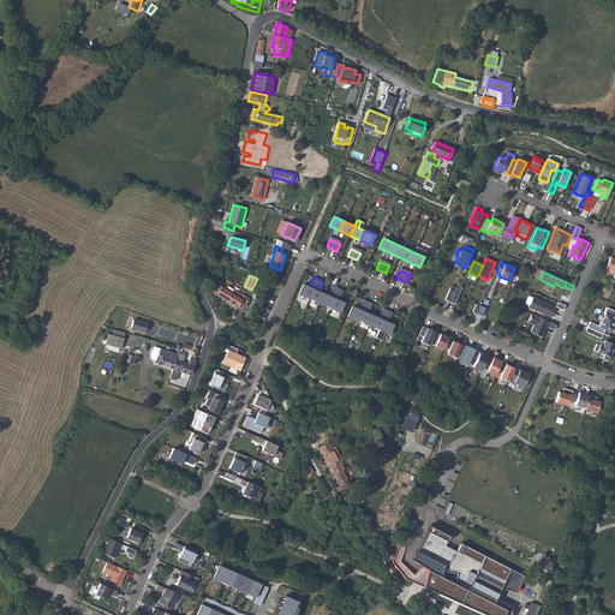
[(304,285),(299,294),(340,312),(345,303),(339,300),(340,297),(330,293),(329,296),(320,292),(321,288),(310,284),(309,287),(304,285)]
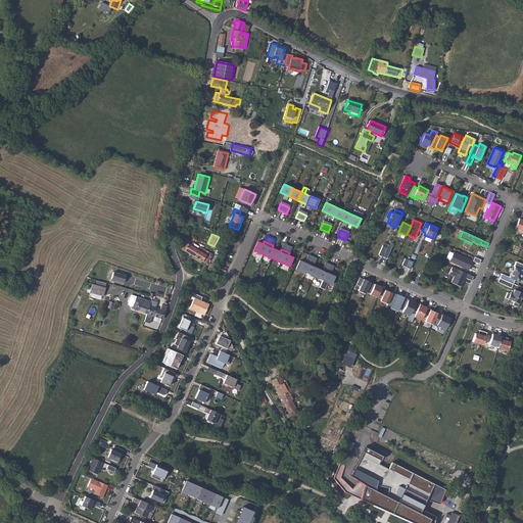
[(185,242),(181,248),(203,262),(206,255),(185,242)]
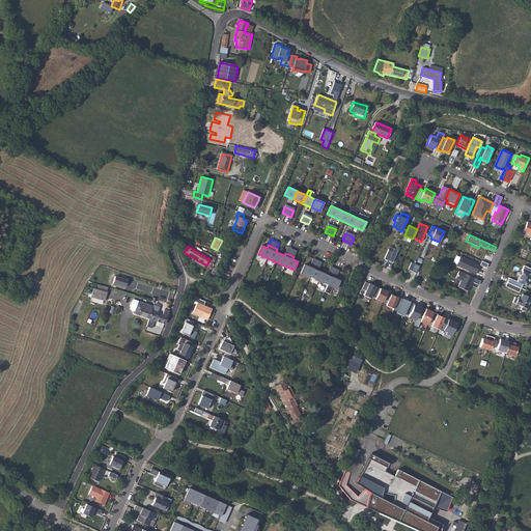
[(288,247),(285,253),(294,256),(297,251),(288,247)]
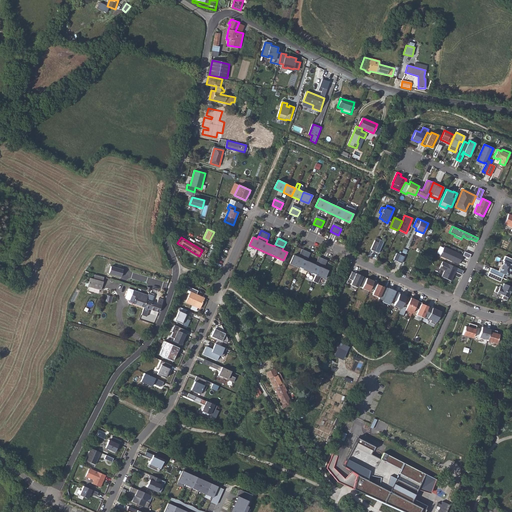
[(370,249),(374,251),(379,242),(375,240),(370,249)]
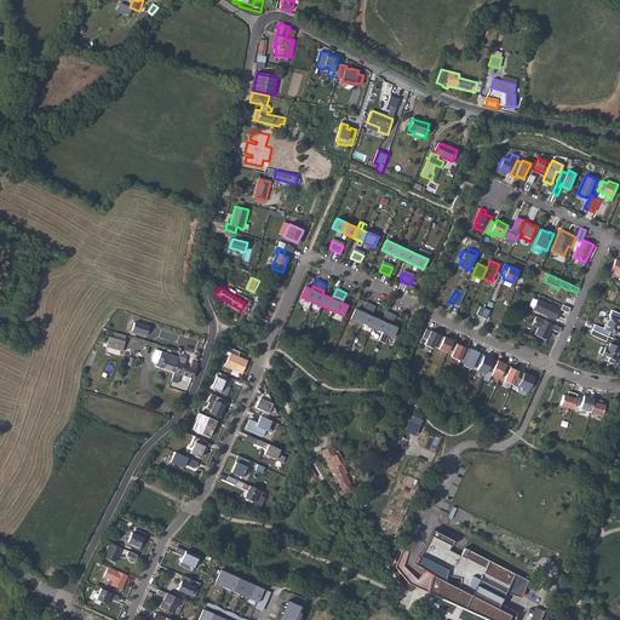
[(459,293),(453,304),(458,306),(464,293),(459,291),(459,293)]
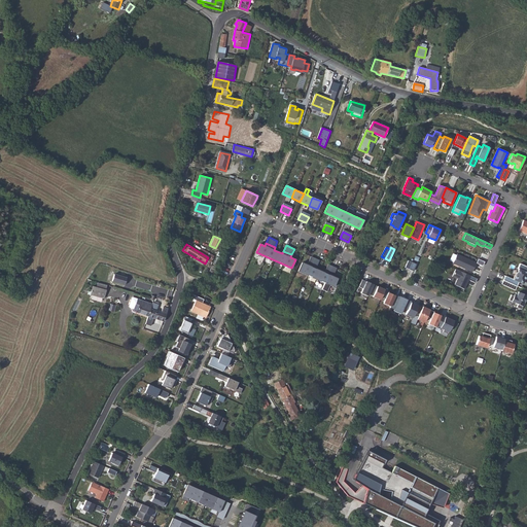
[(471,272),(476,262),(457,254),(453,262),(471,272)]
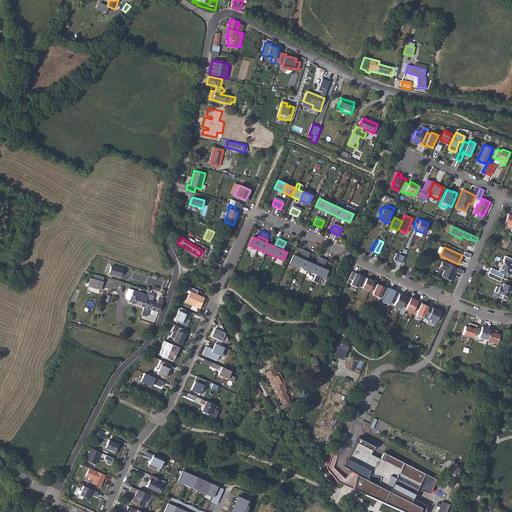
[(302,249),(299,255),(308,258),(310,252),(302,249)]
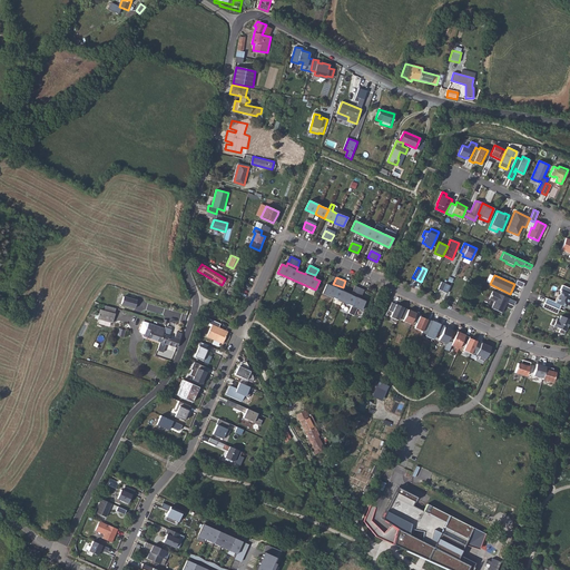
[(327,284),(323,293),(361,310),(365,301),(360,298),(361,296),(352,292),(351,295),(341,291),(343,287),(333,284),(332,286),(327,284)]
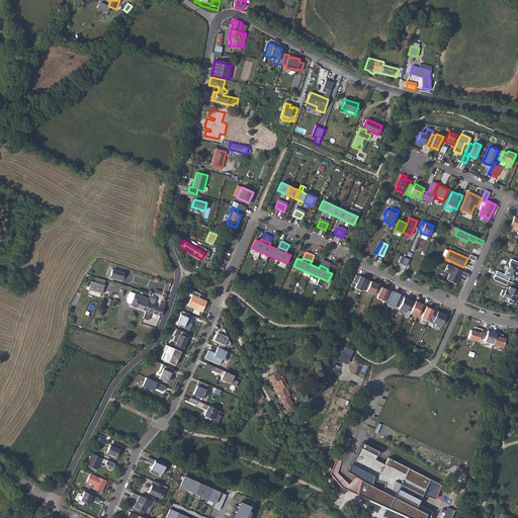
[(323,259),(320,265),(328,269),(331,263),(323,259)]
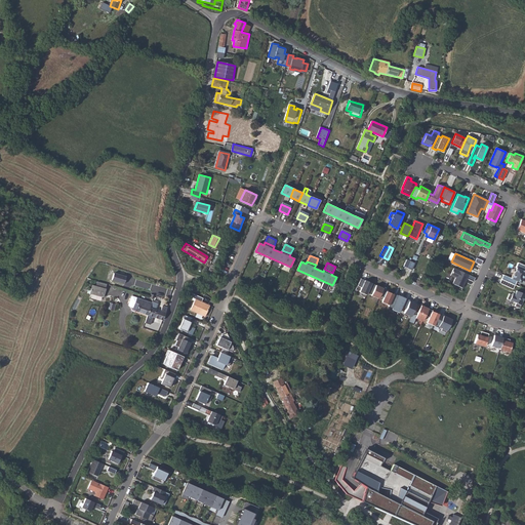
[(503,275),(501,279),(515,285),(516,281),(517,279),(521,281),(524,272),(524,265),(518,263),(516,267),(517,268),(515,272),(514,274),(513,274),(511,278),(503,275)]
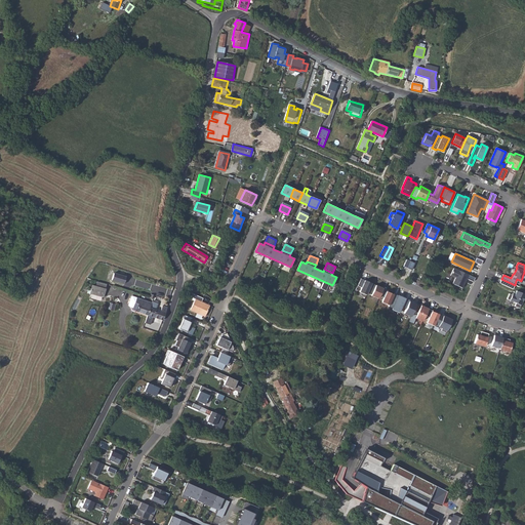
[(475,277),(453,268),(450,275),(455,277),(452,283),(462,288),(467,279),(473,281),(475,277)]
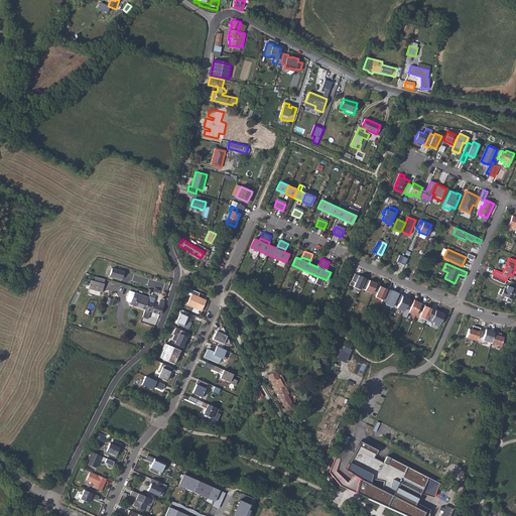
[(112,269),(110,276),(122,280),(124,272),(112,269)]
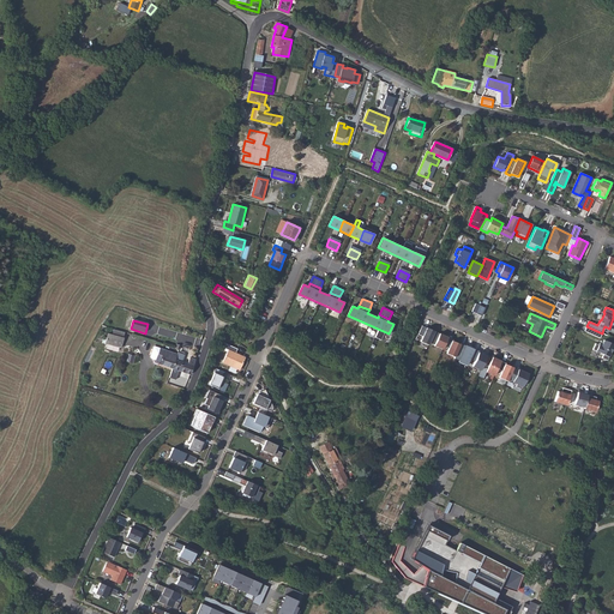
[(421,341),(428,344),(429,342),(434,331),(422,325),(419,333),(422,336),(421,341)]
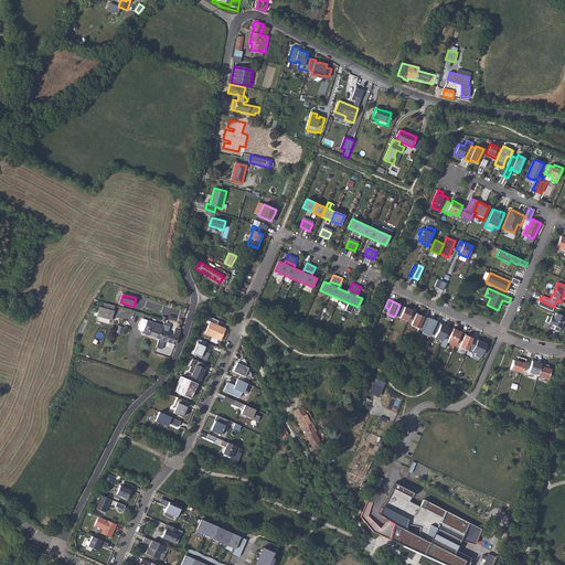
[(554,307),(540,300),(537,305),(552,311),(554,307)]
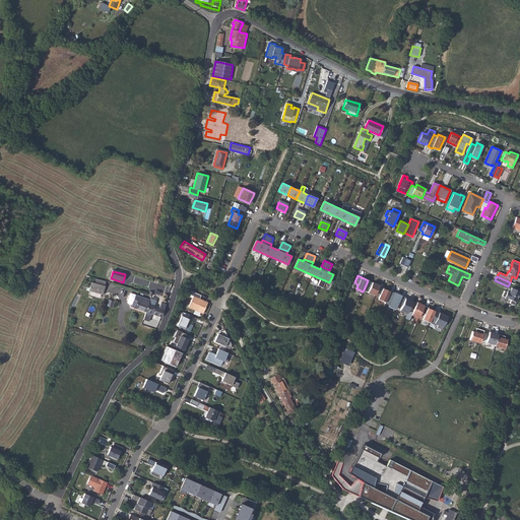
[(379,285),(368,280),(364,289),(368,291),(368,293),(375,296),(376,293),(379,285)]
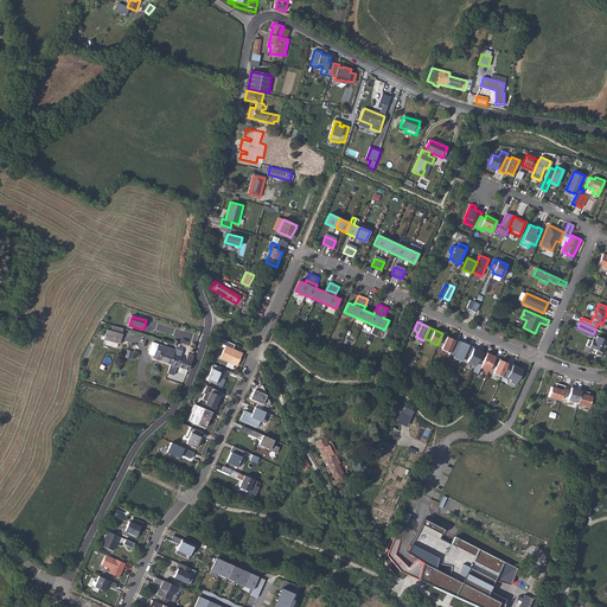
[(122,334),(113,332),(109,331),(108,334),(104,333),(102,343),(120,349),(123,336),(122,334)]
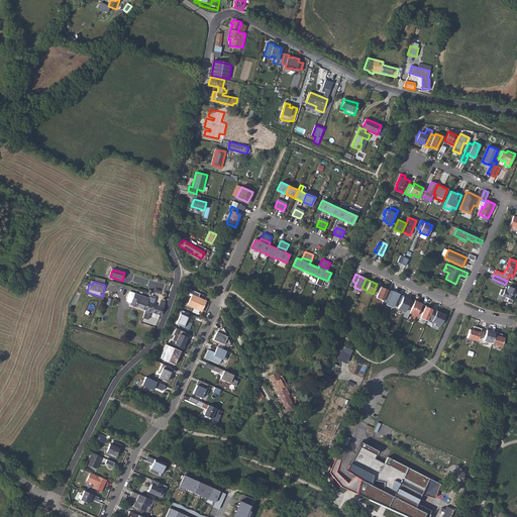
[(376,297),(383,301),(388,290),(381,287),(382,286),(377,284),(374,291),(378,293),(376,297)]
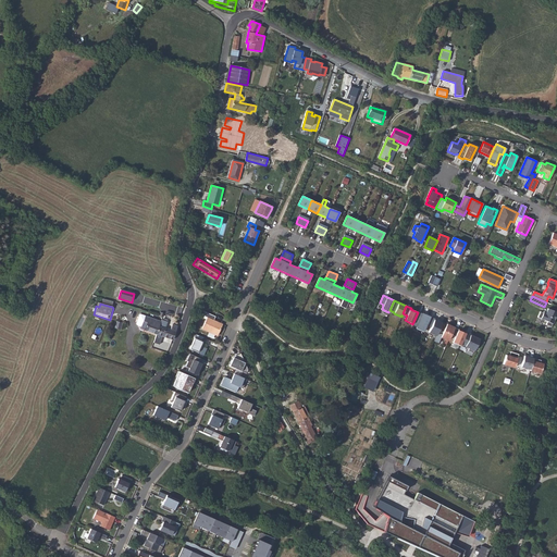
[(556,312),(547,308),(546,312),(543,311),(543,312),(540,311),(537,317),(547,321),(545,324),(551,326),(556,312)]
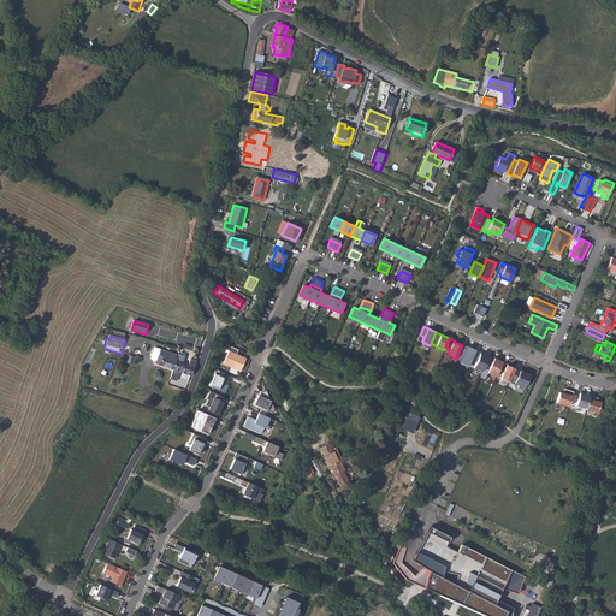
[(456,360),(469,366),(472,360),(475,350),(462,344),(462,345),(456,359),(456,360)]
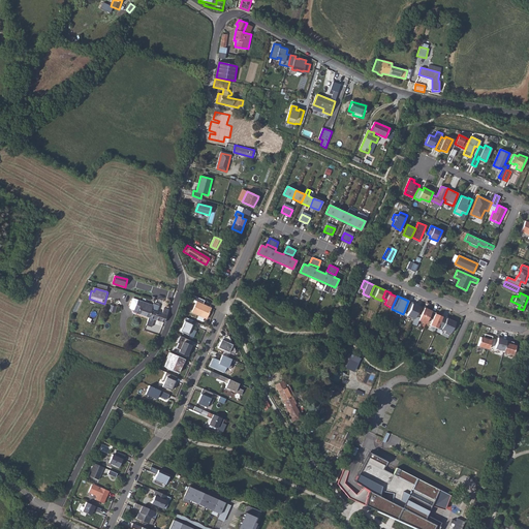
[(192,312),(207,319),(212,308),(206,306),(206,307),(204,306),(204,305),(205,301),(195,297),(194,301),(196,302),(192,312)]
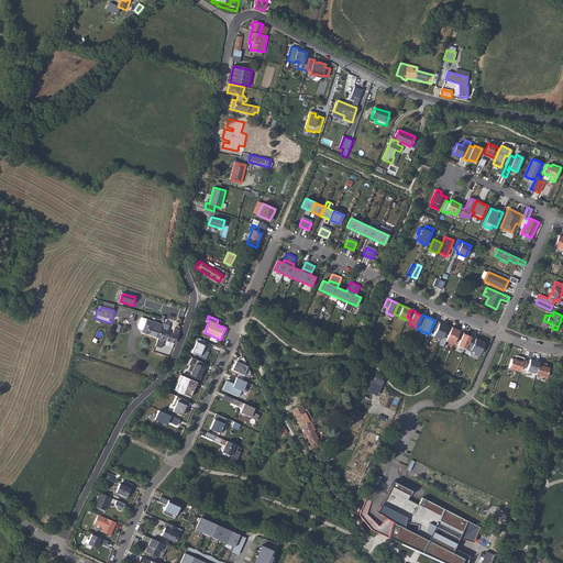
[(146,334),(158,338),(163,326),(163,324),(141,318),(138,327),(140,330),(147,332),(146,334)]
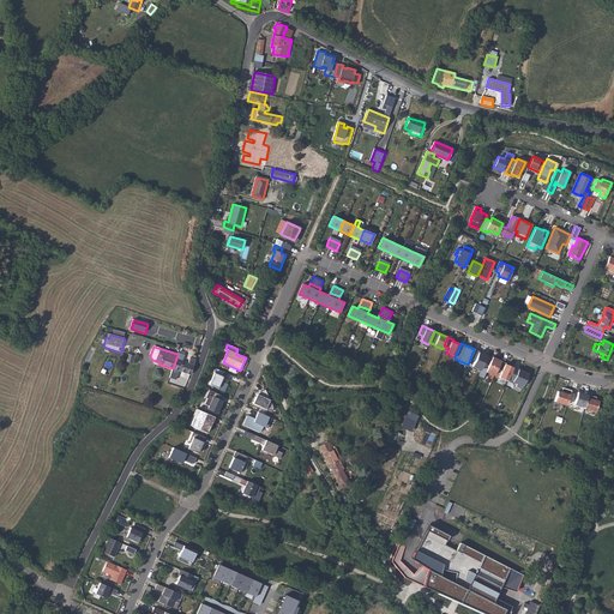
[(470,359),(475,361),(473,366),(481,369),(483,362),(487,356),(479,353),(480,351),(474,349),(470,359)]
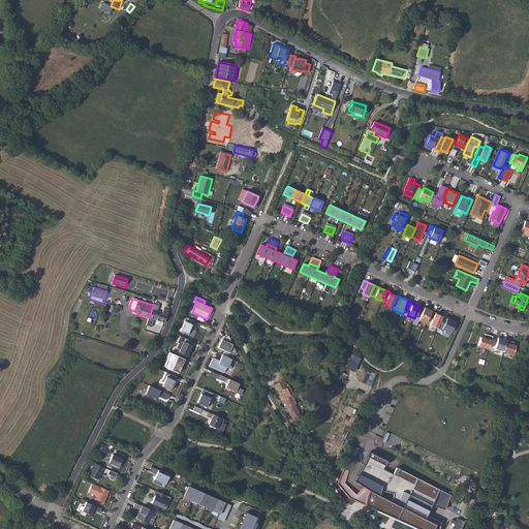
[(91,303),(87,319),(95,321),(99,305),(91,303)]
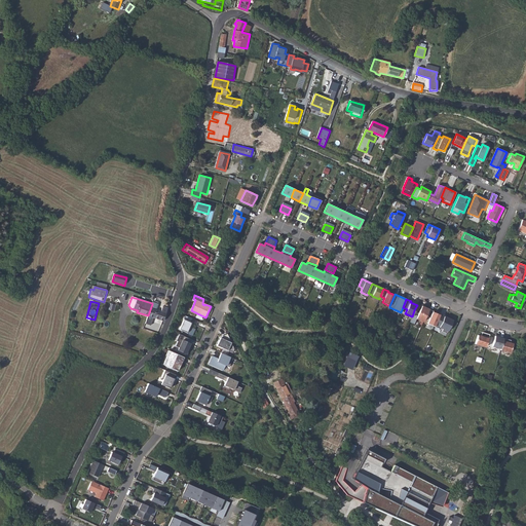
[(152,304),(148,315),(163,321),(167,308),(162,306),(161,311),(156,310),(157,306),(152,304)]
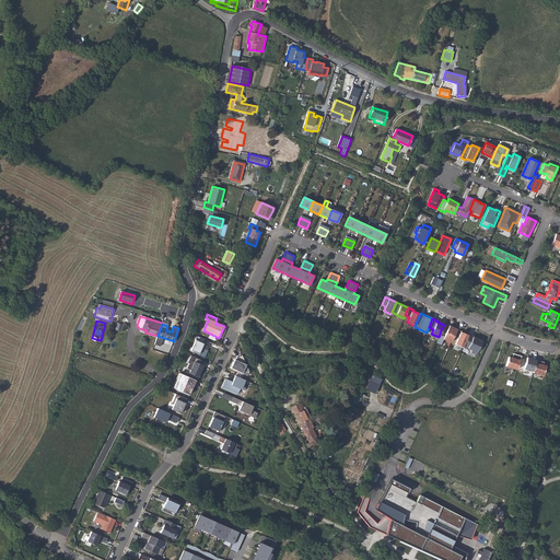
[(453,336),(457,329),(444,324),(444,325),(441,330),(445,333),(443,339),(451,342),(453,336)]
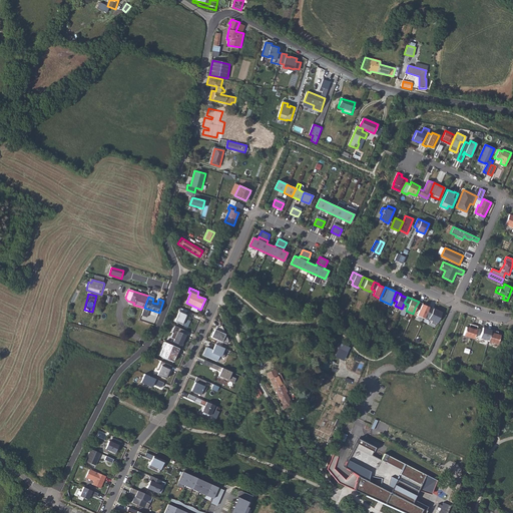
[(417,315),(424,319),(425,317),(429,307),(422,304),(423,303),(419,302),(415,308),(420,310),(417,315)]
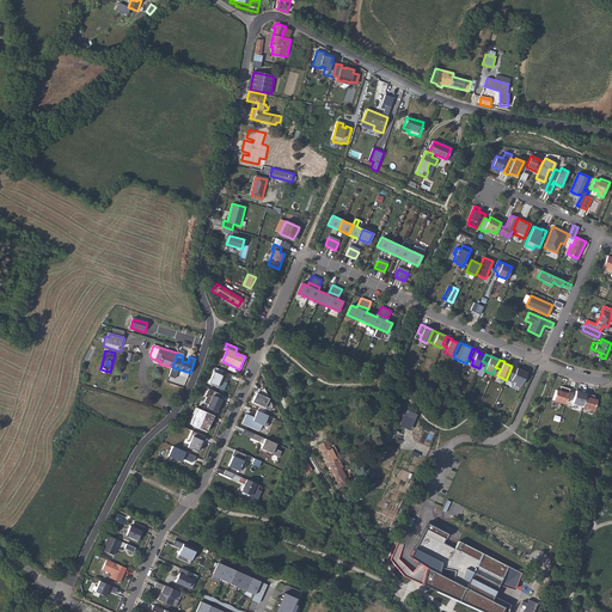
[(514,385),(520,387),(527,373),(521,369),(520,372),(516,371),(516,368),(518,367),(513,366),(512,366),(507,378),(515,383),(514,385)]
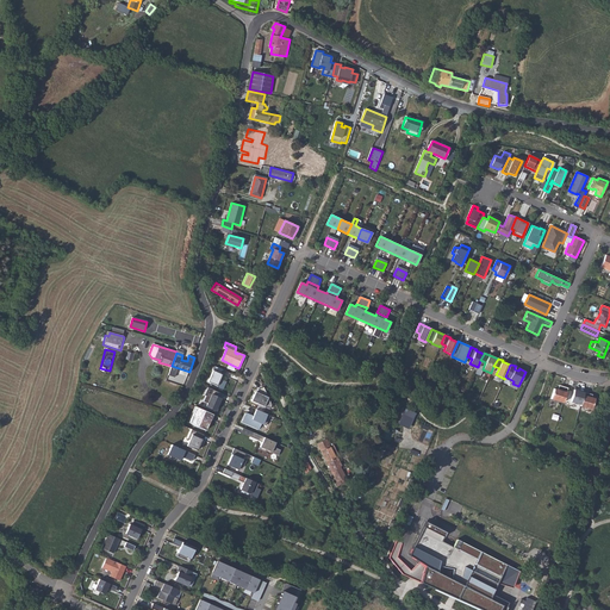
[(223,369),(215,366),(209,381),(211,384),(212,381),(218,384),(219,385),(224,375),(222,374),(223,369)]
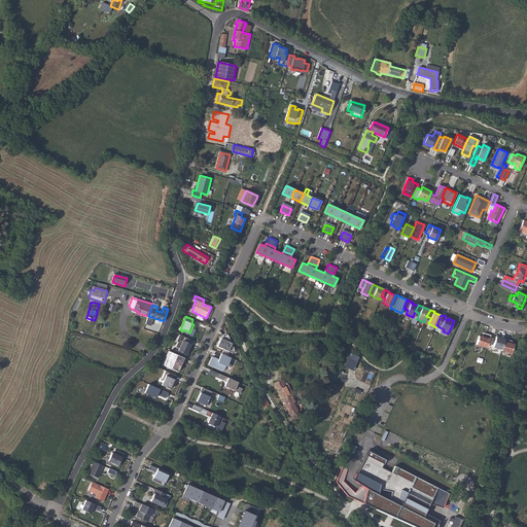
[(486,348),(490,335),(486,334),(485,338),(482,337),(479,336),(476,345),(486,348)]
